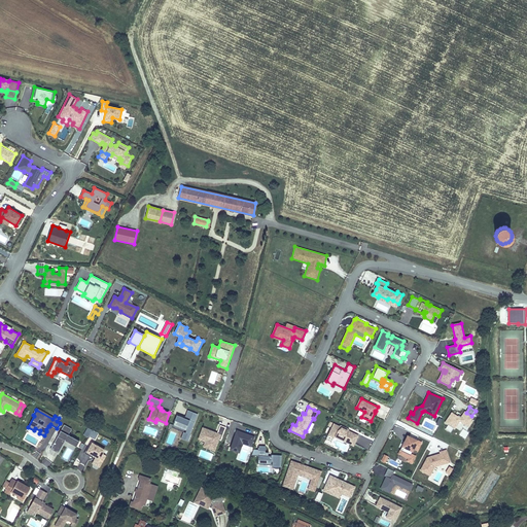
[(184,417),(177,415),(173,424),(188,430),(187,433),(185,432),(183,438),(190,442),(192,435),(192,434),(200,415),(189,411),(186,419),(184,418),(184,417)]
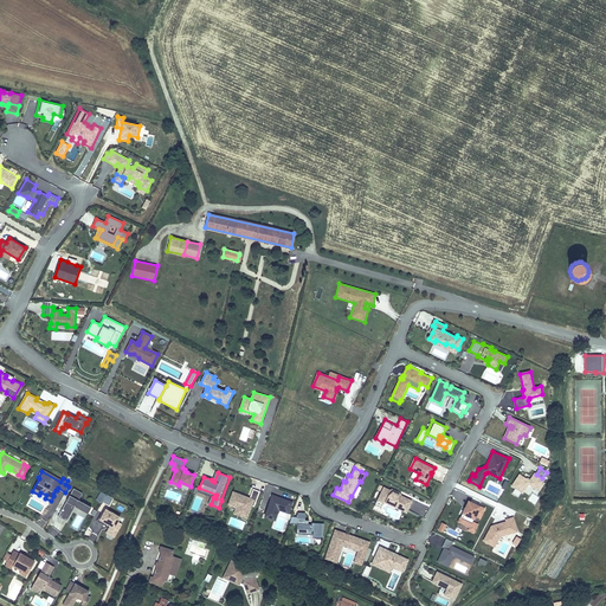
[(536,475),(535,474),(530,481),(527,478),(527,479),(520,475),(513,485),(523,494),(529,484),(539,491),(543,484),(542,483),(545,479),(542,478),(536,475)]
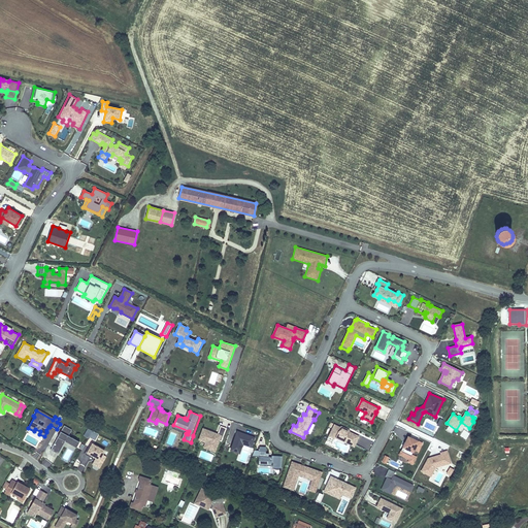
[(70,443),(73,438),(68,435),(72,429),(64,425),(51,450),(58,454),(65,441),(70,443)]
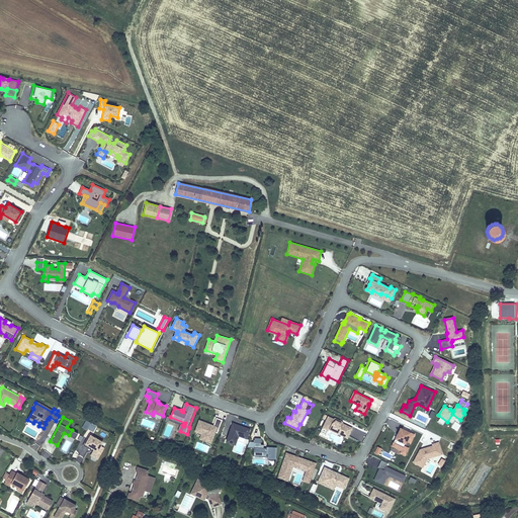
[(170,417),(169,420),(182,425),(184,426),(185,423),(170,417)]
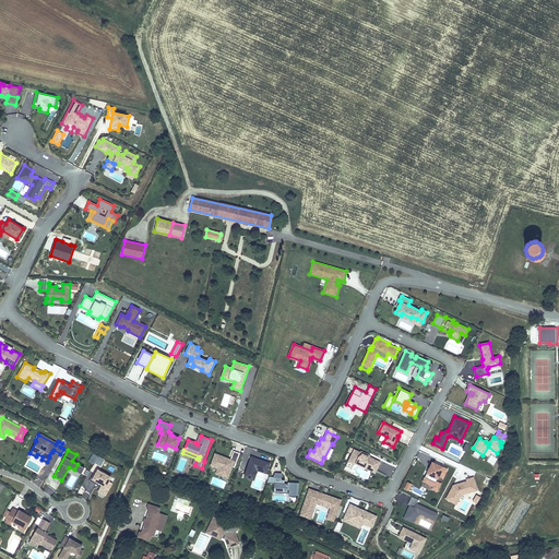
[(214,452),(210,465),(217,468),(219,470),(218,471),(229,474),(233,466),(235,467),(239,453),(234,451),(230,459),(214,452)]
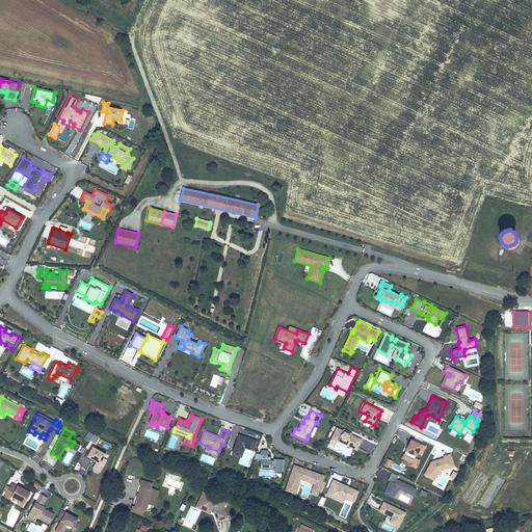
[(90,441),(94,434),(88,431),(84,439),(89,442),(90,441)]
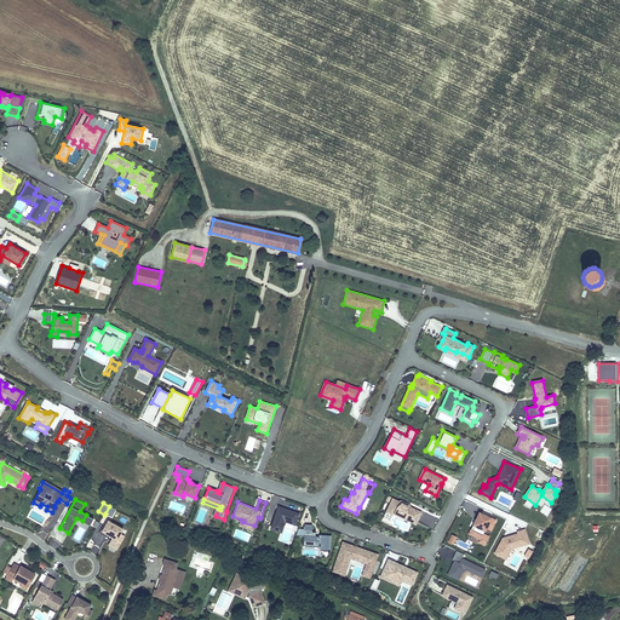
[(391,503),(386,512),(392,515),(394,514),(405,518),(407,516),(408,516),(409,515),(411,516),(408,521),(417,524),(422,512),(402,503),(400,507),(391,503)]
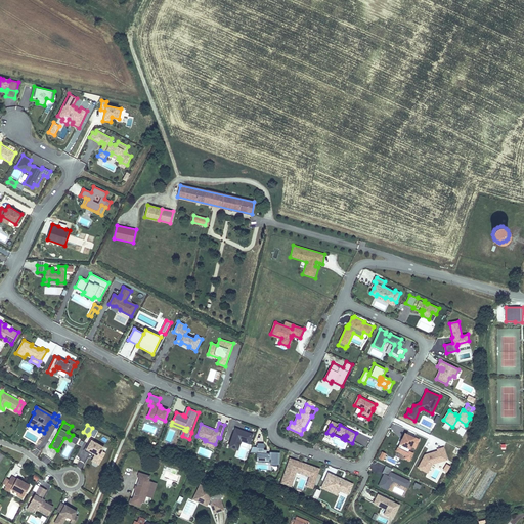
[(228,446),(238,450),(242,441),(250,444),(253,433),(235,427),(228,446)]
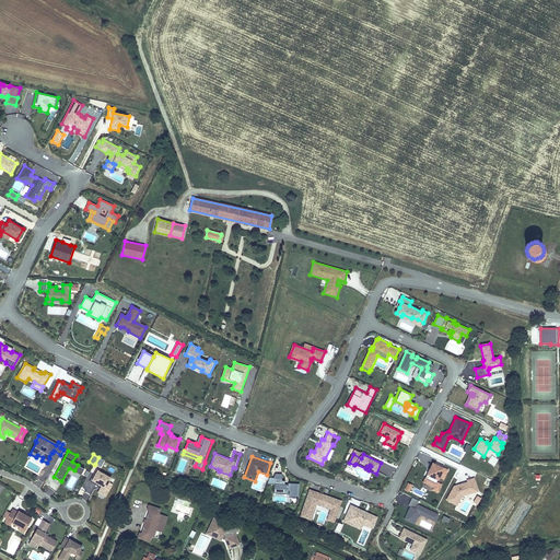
[(105,461),(98,457),(95,464),(101,467),(105,461)]
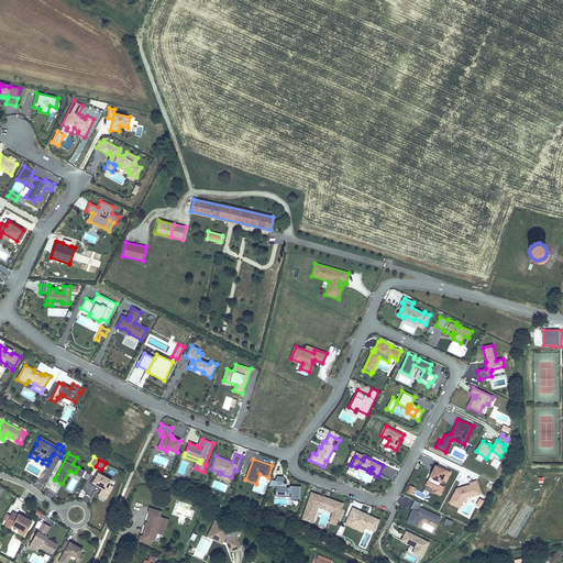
[(451,473),(438,466),(434,473),(431,472),(430,476),(431,477),(430,479),(428,479),(426,485),(437,489),(435,492),(440,495),(443,487),(439,485),(442,479),(446,482),(451,473)]
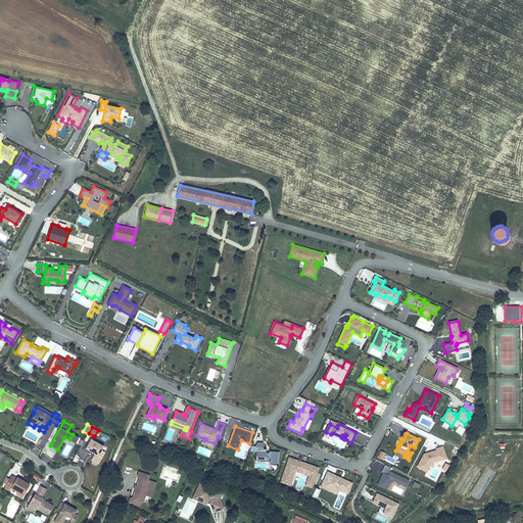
[(79,437),(73,434),(69,439),(76,443),(79,437)]
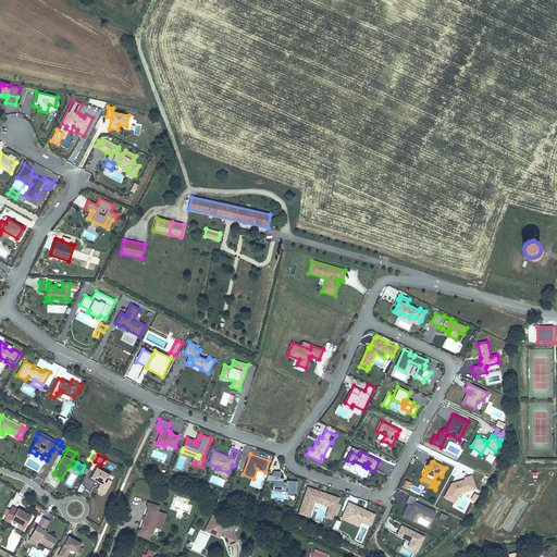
[(107,479),(110,474),(96,467),(89,479),(96,483),(97,480),(101,483),(102,483),(99,490),(104,493),(112,481),(109,480),(107,479)]
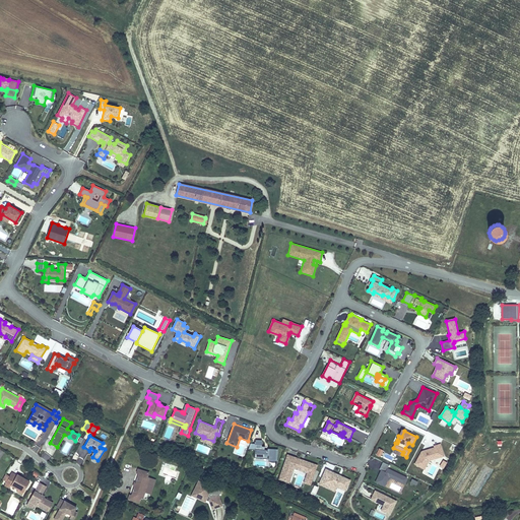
[(202,436),(200,441),(212,445),(213,441),(203,438),(204,437),(202,436)]
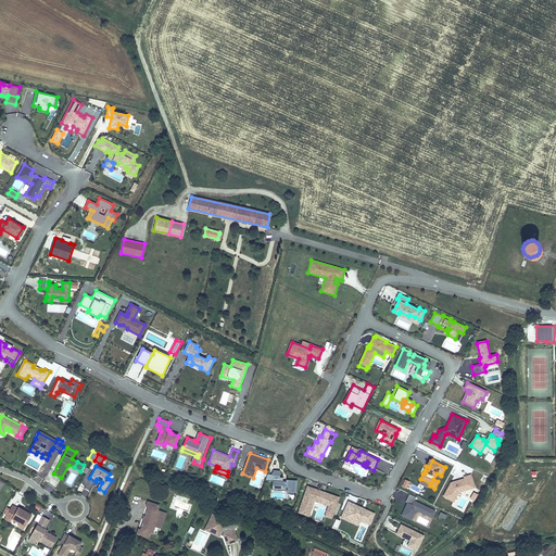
[(268,474),(266,480),(274,480),(273,489),(287,490),(287,488),(288,488),(288,493),(297,493),(298,480),(287,479),(287,481),(283,480),(283,477),(280,477),(281,470),(274,470),(274,474),(268,474)]
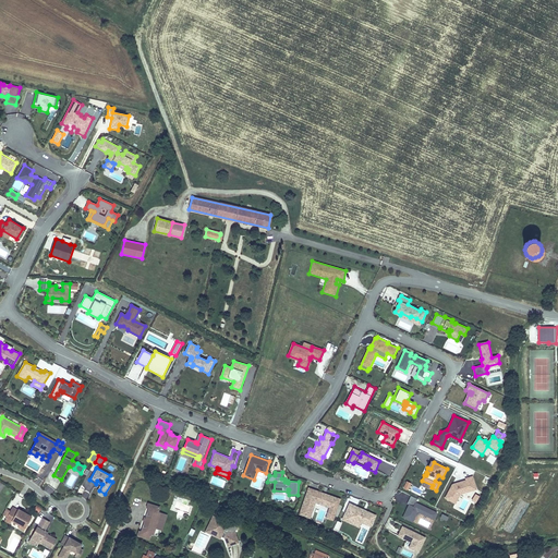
[(452,484),(445,498),(456,504),(460,494),(469,492),(468,487),(475,485),(473,476),(465,478),(465,481),(456,483),(457,484),(453,485),(452,484)]
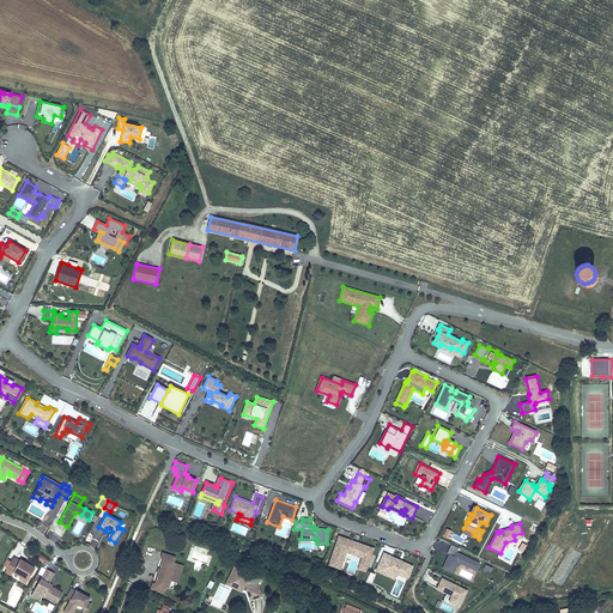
[(54,533),(49,539),(55,544),(60,538),(54,533)]
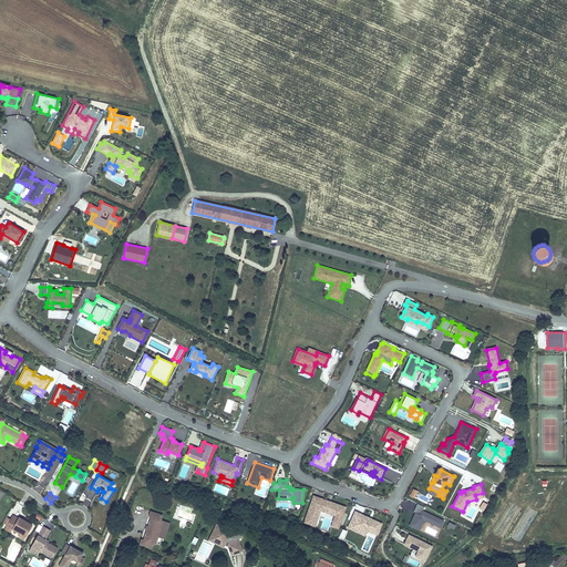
[(332,503),(313,496),(313,498),(331,505),(332,503)]
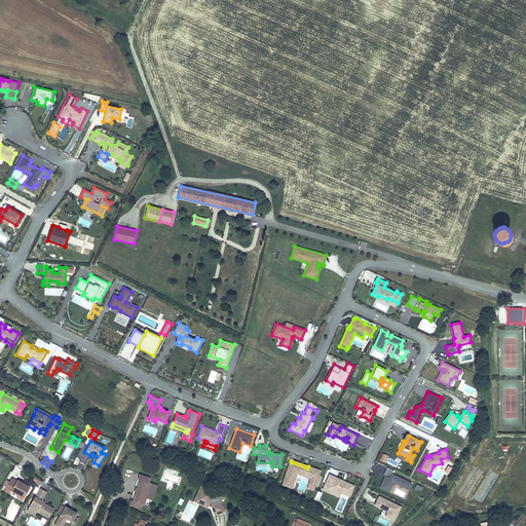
[(291,462),(284,482),(288,483),(289,480),(294,482),(297,473),(311,478),(308,488),(313,490),(321,471),(308,466),(307,468),(291,462)]
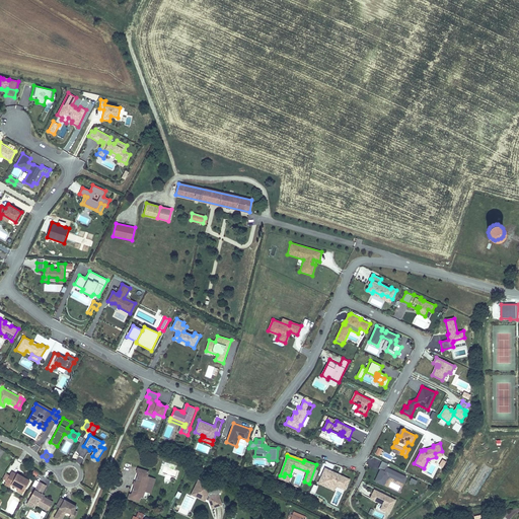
[(382,461),(378,468),(380,469),(381,469),(379,472),(378,472),(374,480),(384,486),(388,476),(403,484),(408,476),(387,467),(388,464),(382,461)]
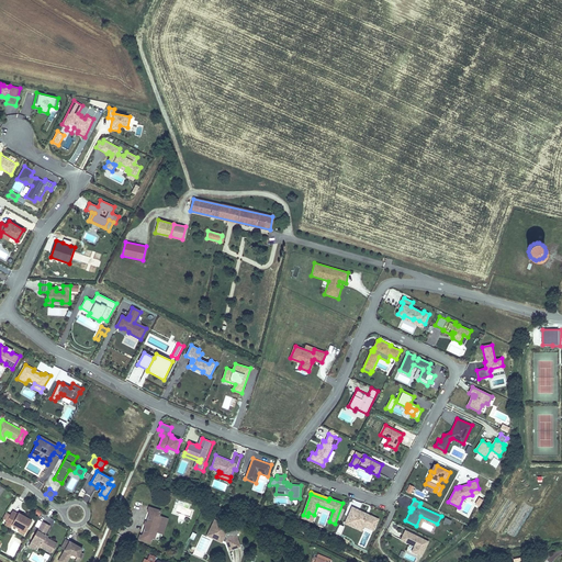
[(145,526),(142,535),(139,535),(138,540),(150,543),(153,538),(155,539),(157,532),(164,535),(169,518),(160,516),(161,510),(149,506),(147,512),(149,512),(146,521),(145,520),(144,526),(145,526)]
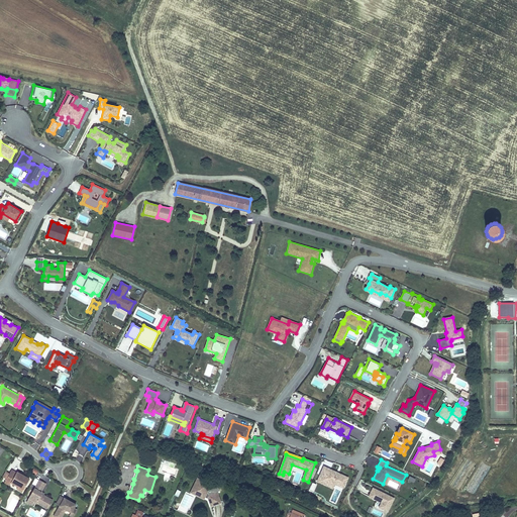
[(323,467),(317,481),(323,483),(325,481),(334,485),(335,483),(343,487),(348,478),(338,473),(338,474),(338,475),(335,474),(336,473),(323,467)]
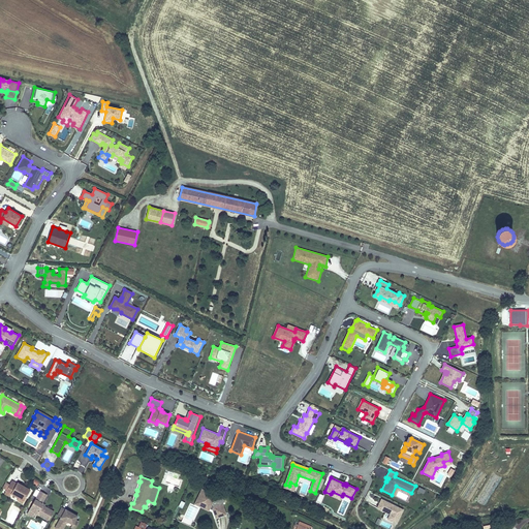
[(10,485),(7,490),(5,493),(7,495),(9,492),(11,493),(19,497),(18,500),(23,503),(30,490),(25,487),(24,488),(22,487),(23,486),(18,483),(17,484),(12,480),(10,485)]
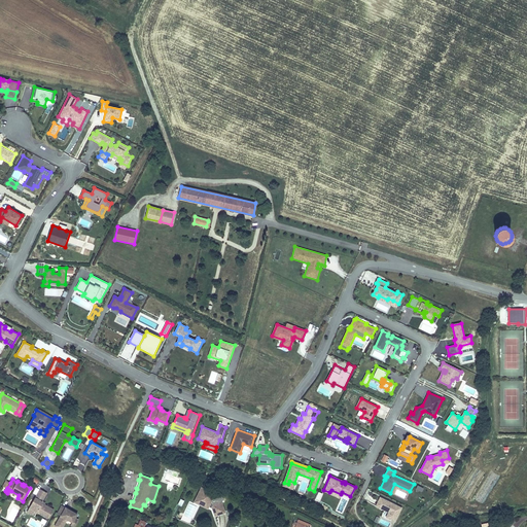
[(205,489),(201,488),(195,502),(208,507),(209,506),(203,503),(203,501),(198,498),(201,492),(203,494),(205,489)]
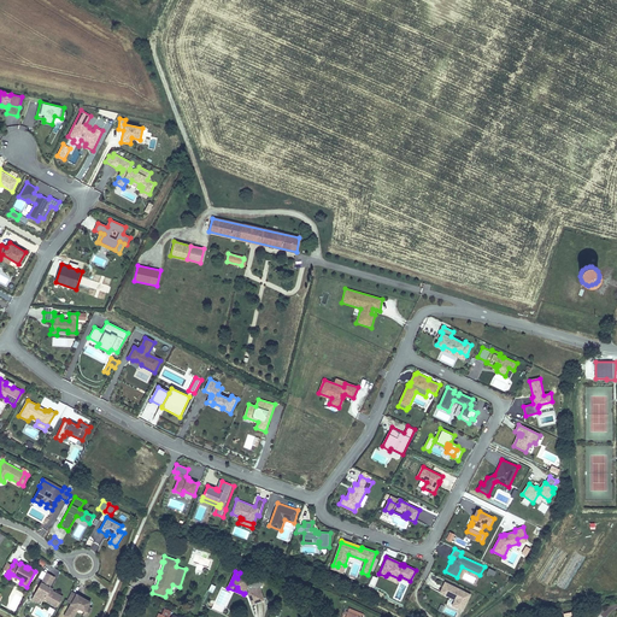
[(35,595),(42,600),(45,599),(56,606),(58,605),(63,597),(52,591),(51,589),(50,591),(48,589),(50,587),(54,577),(47,573),(35,595)]
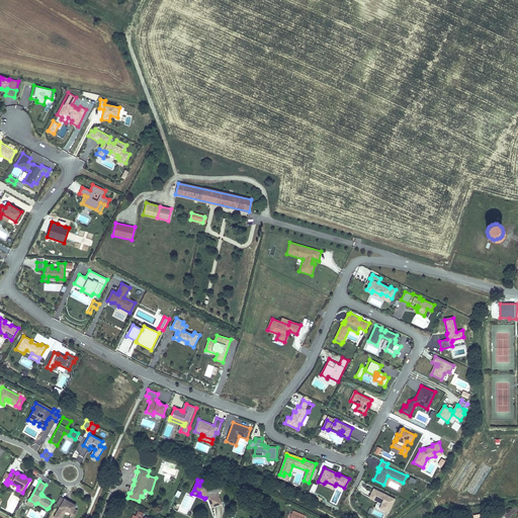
[(221,491),(219,486),(211,489),(210,491),(208,490),(210,485),(201,481),(199,486),(197,484),(194,490),(199,493),(199,495),(205,498),(206,494),(209,495),(209,497),(208,498),(209,499),(212,507),(222,503),(218,492),(221,491)]
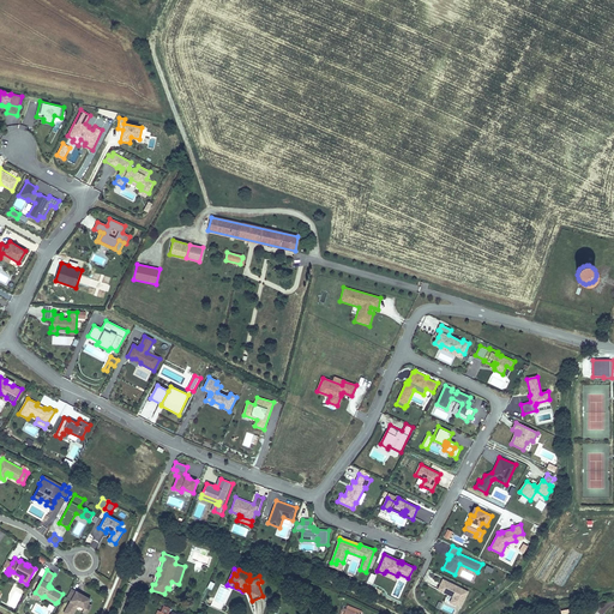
[(461,588),(443,578),(438,590),(452,597),(450,602),(461,608),(469,591),(464,589),(463,590),(461,589),(461,588)]
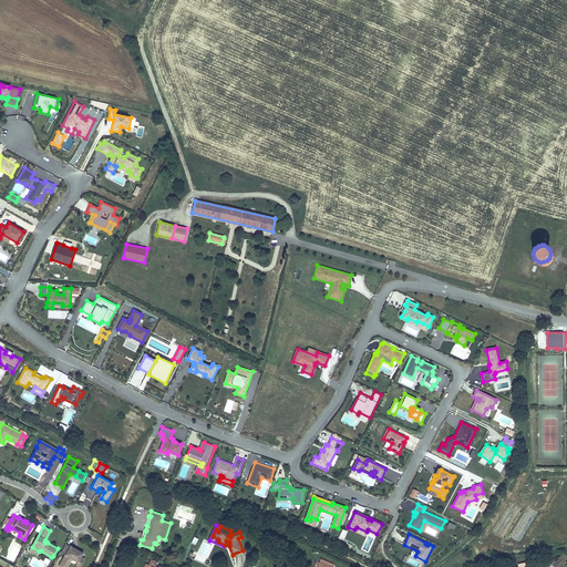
[(65,555),(59,566),(61,566),(66,566),(72,558),(79,562),(81,557),(83,553),(75,548),(74,549),(73,549),(73,547),(66,544),(61,553),(65,555)]
